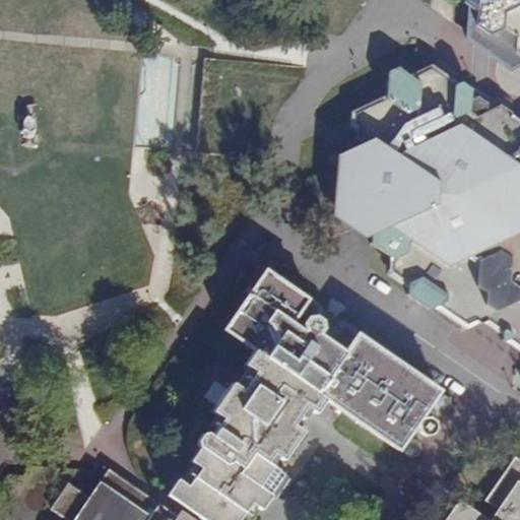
[(514,65),(519,62),(519,0),(466,0),(464,27),(514,65)]
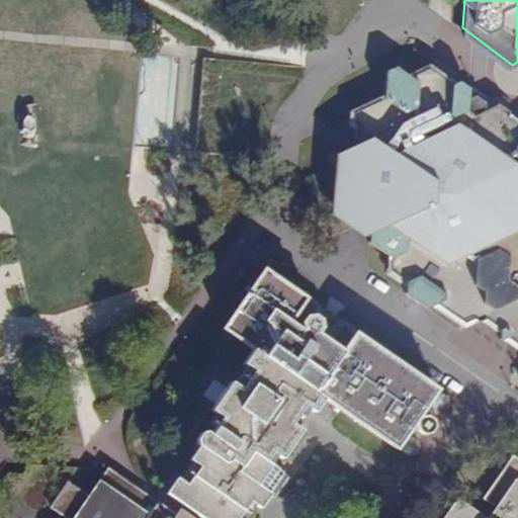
[(517,118),(510,113),(512,110),(499,102),(476,109),(469,105),(470,86),(462,81),(459,82),(431,62),(409,73),(398,66),(387,70),(384,93),(352,109),(350,125),(356,128),(357,137),(365,143),(365,154),(361,156),(359,159),(358,163),(359,171),(356,175),(359,179),(356,186),(358,188),(354,196),(357,200),(353,206),(355,212),(358,217),(358,224),(370,234),(369,241),(390,255),(387,271),(407,285),(407,291),(429,307),(433,306),(464,328),(476,321),(479,324),(483,321),(492,327),(502,333),(501,338),(517,348),(517,118)]
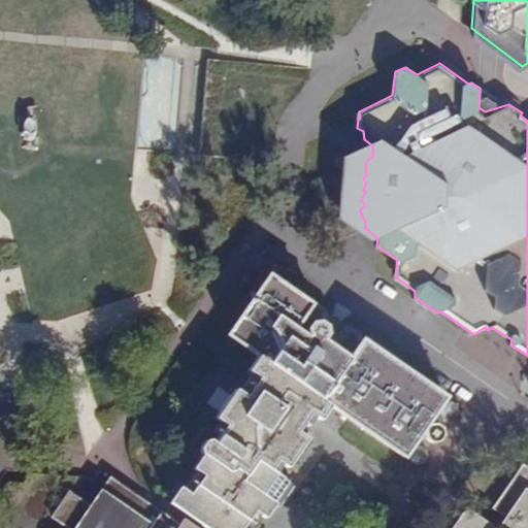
[(322,399),(330,405),(403,457),(444,397),(361,339),(359,333),(352,328),(343,329),(334,342),(327,337),(326,326),(322,322),(326,314),(324,308),(318,303),(312,305),(268,274),(227,333),(263,359),(239,393),(233,390),(213,417),(224,425),(213,441),(209,438),(203,438),(197,447),(198,453),(202,456),(171,500),(211,527),(240,527),(254,510),(223,488),(232,476),(240,475),(254,485),(260,477),(264,481),(273,470),(276,472),(308,427),(304,424),(311,415),(322,399)]
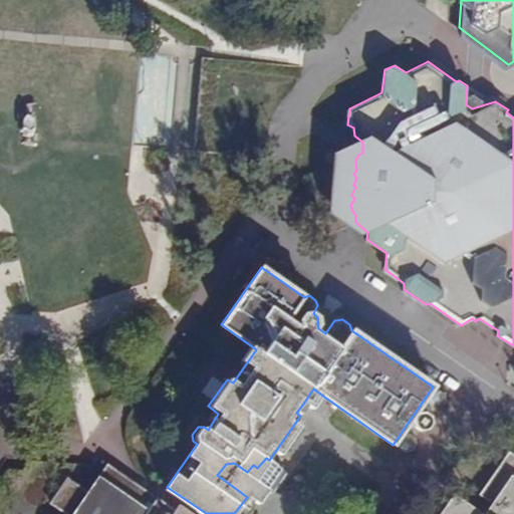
[(313,389),(303,404),(307,406),(311,409),(321,395),(313,389)]
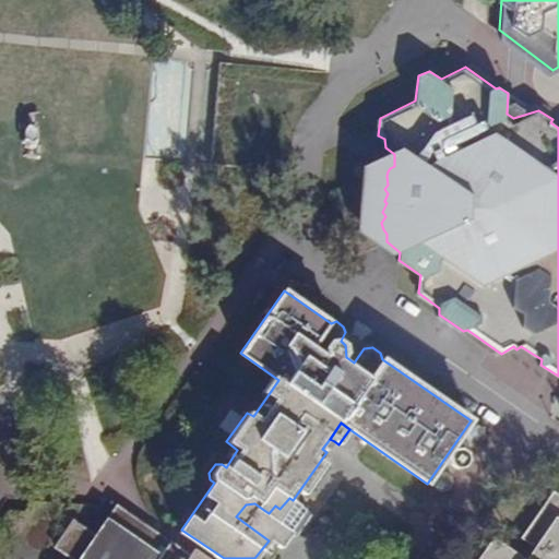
[(474,445),(482,444),(487,437),(485,430),(479,426),(472,427),(466,433),(468,441),(474,445)]
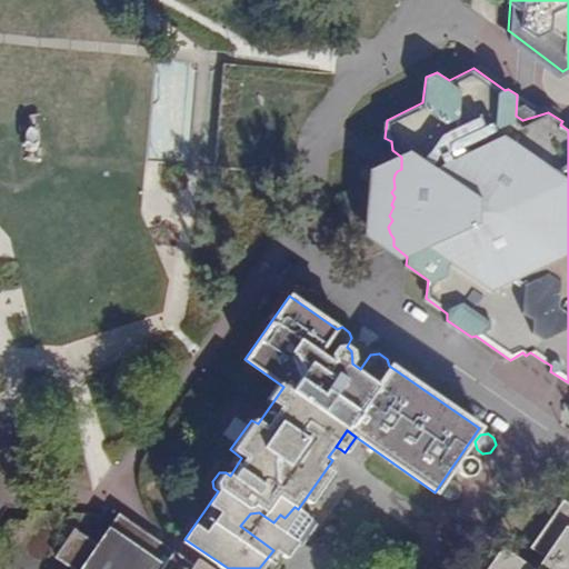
[(340,449),(336,447),(328,457),(332,460),(340,449)]
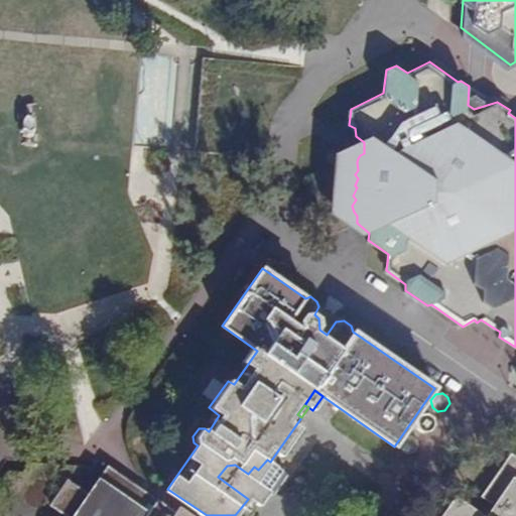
[(416,428),(422,431),(430,431),(434,425),(433,417),(427,414),(420,415),(416,421),(416,428)]
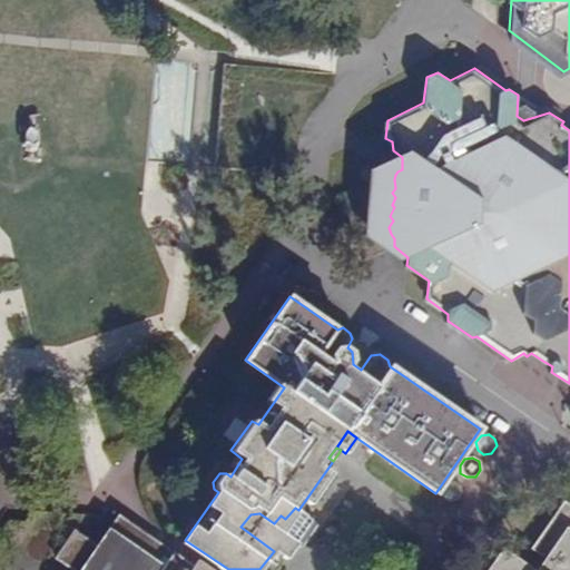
[(463,494),(461,485),(454,481),(448,482),(443,489),(444,497),(451,501),(460,500),(463,494)]
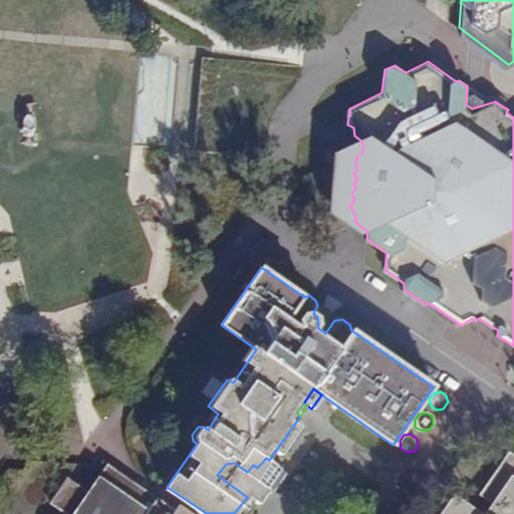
[(513,513),(513,454),(510,451),(481,494),(491,502),(483,513),(438,483),(416,513),(513,513)]
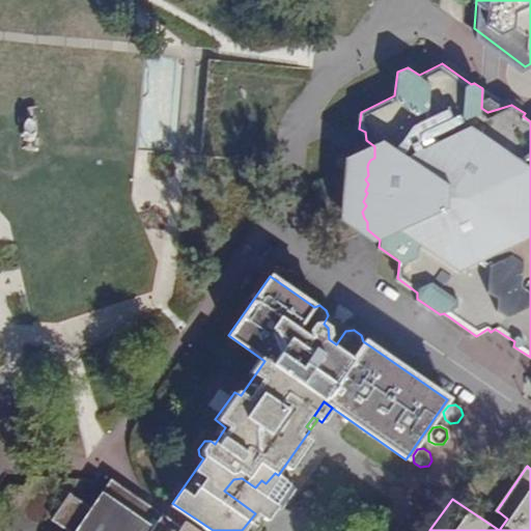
[(190,530),(112,477),(89,511),(67,496),(50,522),(62,530),(190,530)]
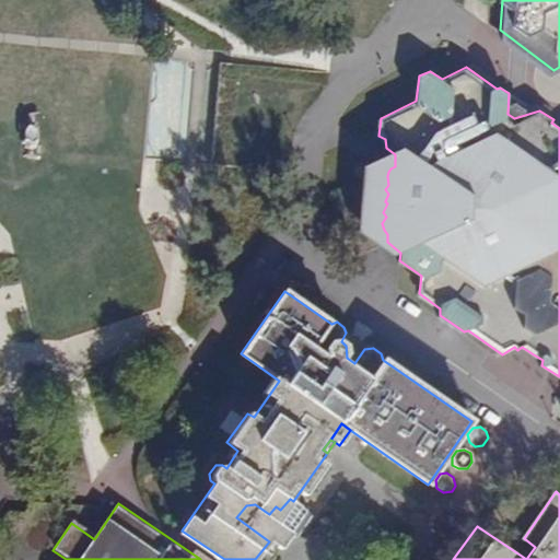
[(267,559),(277,547),(269,541),(255,559),(267,559)]
